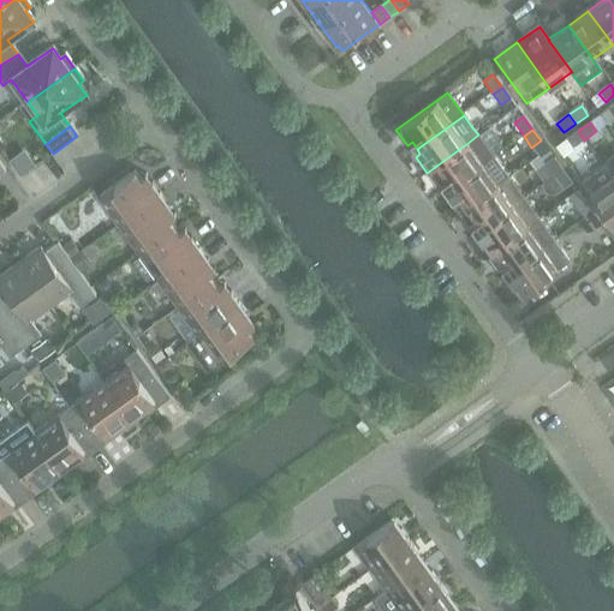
[(565,141),(572,149),(584,141),(578,131),(565,141)]
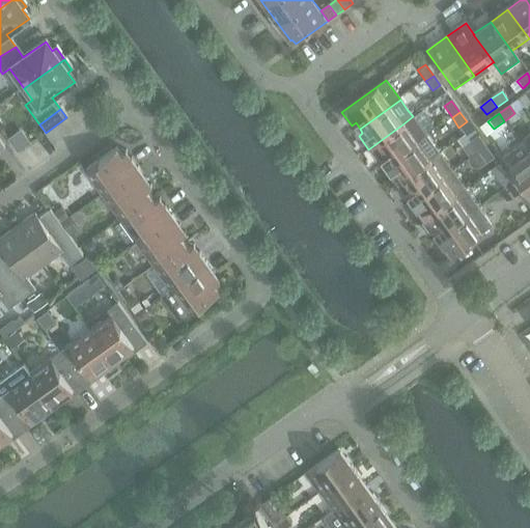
[(413,117),(402,124),(368,149),(378,162),(382,160),(386,165),(426,136),(413,117)]
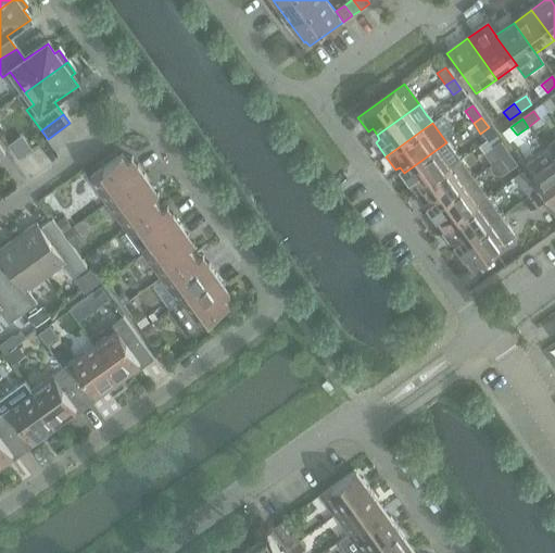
[(413,195),(459,161),(446,142),(404,173),(407,177),(403,180),(413,195)]
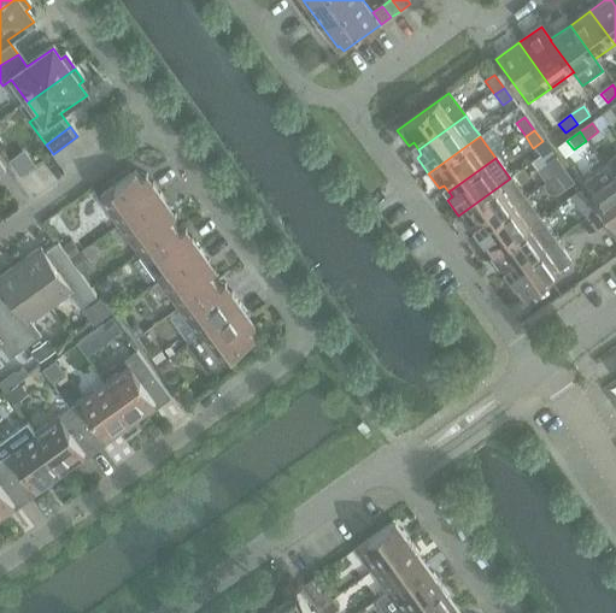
[(555,159),(546,165),(556,178),(564,172),(555,159)]
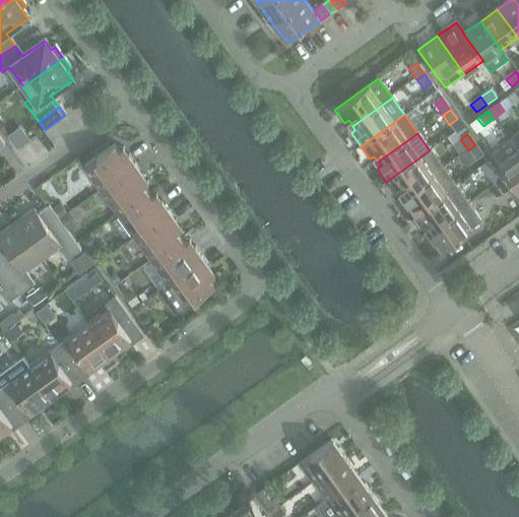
[(492,154),(518,192),(518,152),(517,150),(510,140),(492,154)]
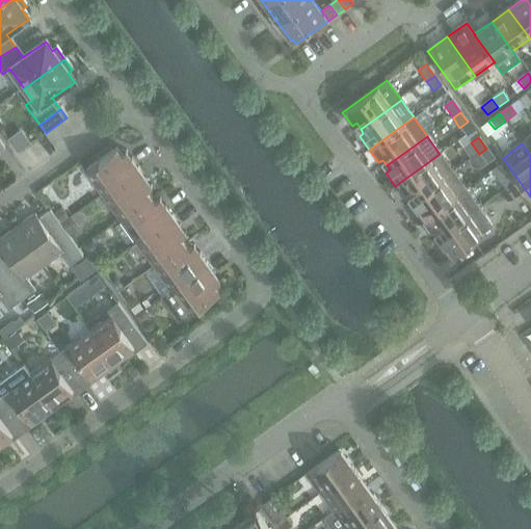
[(486,164),(494,158),(486,149),(479,154),(486,164)]
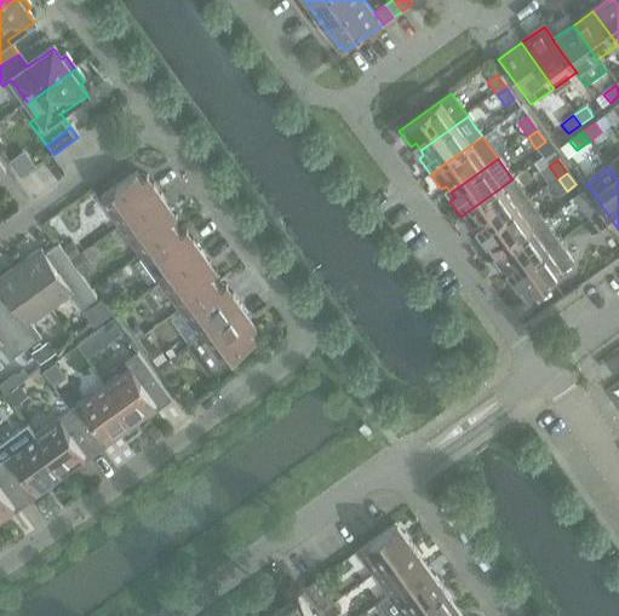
[(135,174),(98,201),(119,230),(161,199),(147,178),(141,182),(135,174)]
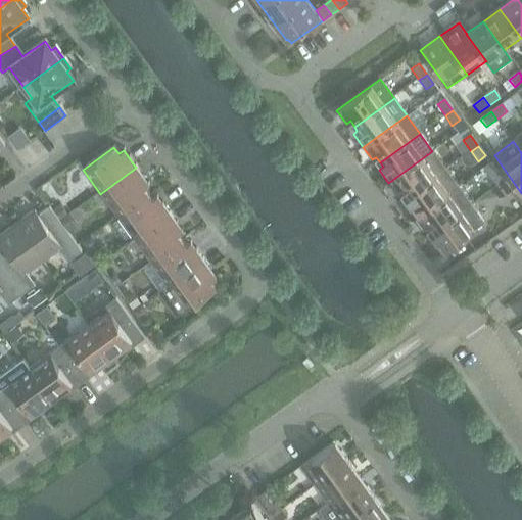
[(397,195),(401,193),(406,198),(445,170),(432,151),(388,183),(397,195)]
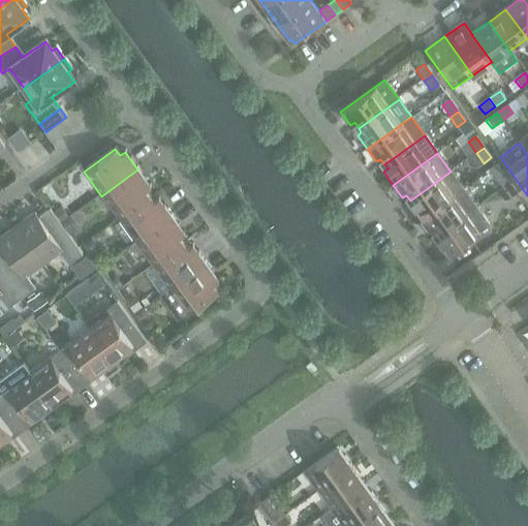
[(101,196),(119,219),(150,196),(146,191),(151,188),(137,169),(101,196)]
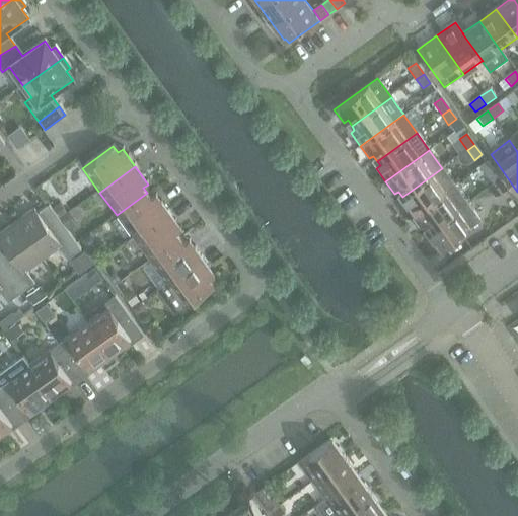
[(455,186),(447,175),(442,168),(402,197),(405,201),(401,204),(412,217),(455,186)]
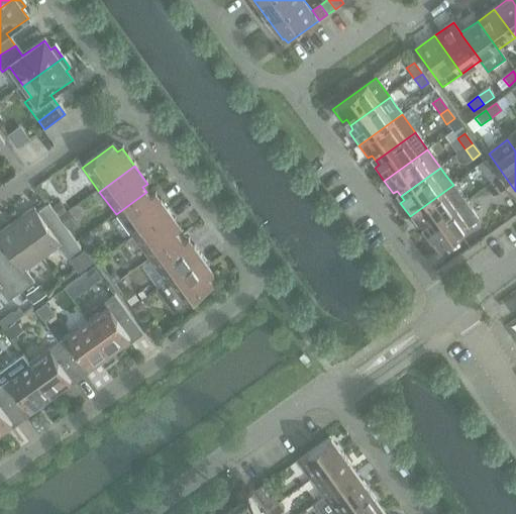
[(493,172),(486,177),(491,185),(499,180),(493,172)]
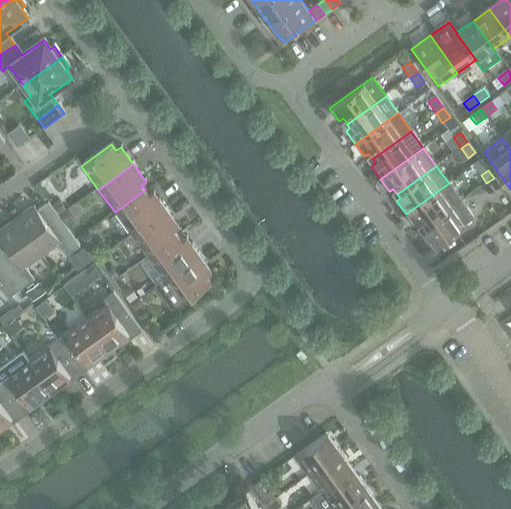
[(495,196),(503,190),(494,178),(486,183),(495,196)]
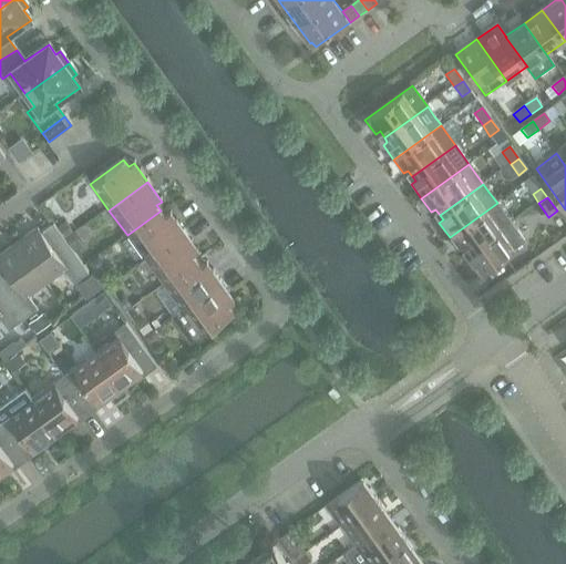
[(460,250),(464,248),(467,254),(511,223),(497,203),(450,237),(460,250)]
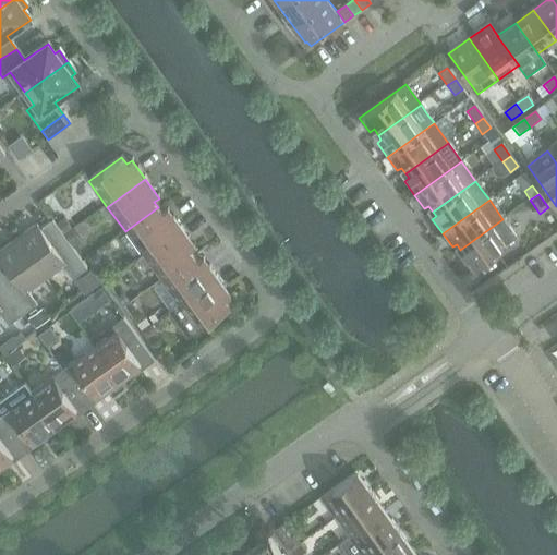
[(143,256),(181,229),(167,209),(162,214),(158,207),(125,231),(143,256)]
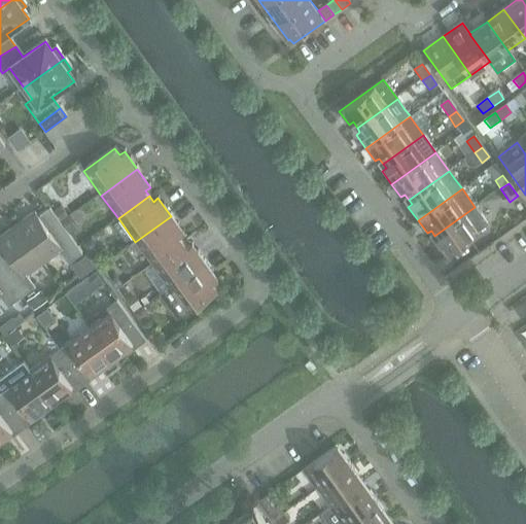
[(68,217),(60,206),(51,211),(60,223),(68,217)]
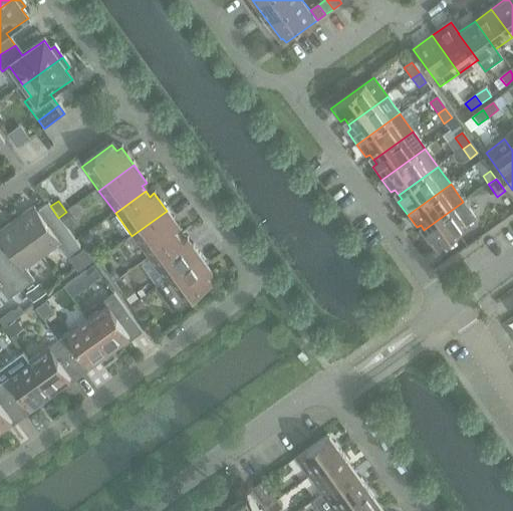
[(476,219),(463,202),(424,230),(427,234),(423,237),(433,250),(476,219)]
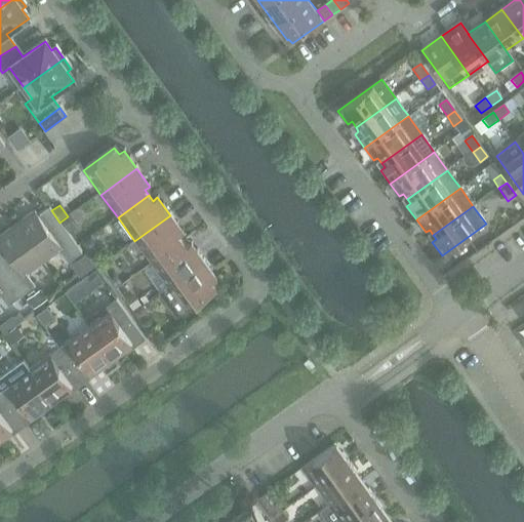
[(49,208),(37,216),(34,212),(15,226),(42,264),(58,251),(68,264),(81,253),(49,208)]
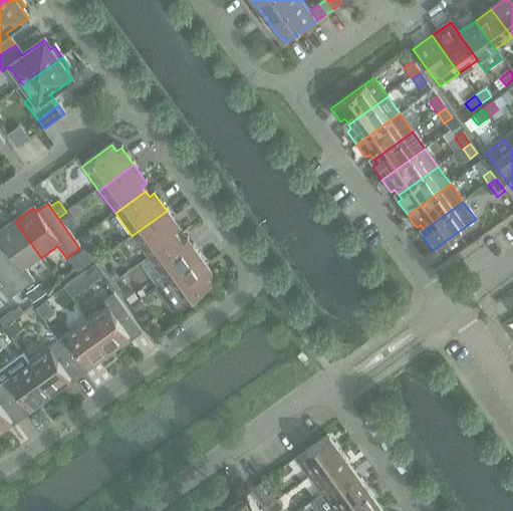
[(139,245),(148,258),(179,237),(175,231),(180,228),(167,211),(132,236),(126,239),(134,249),(139,245)]
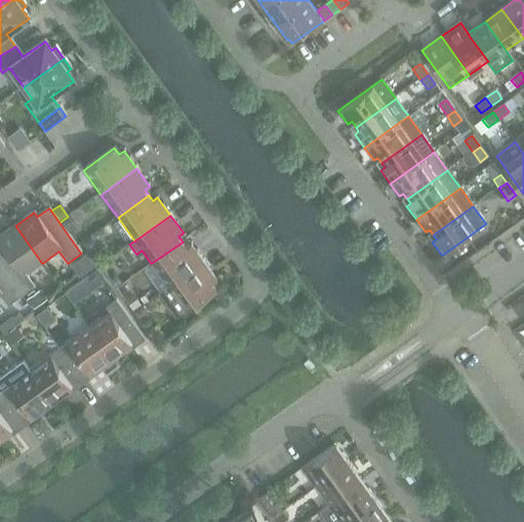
[(76,228),(68,216),(59,223),(68,234),(76,228)]
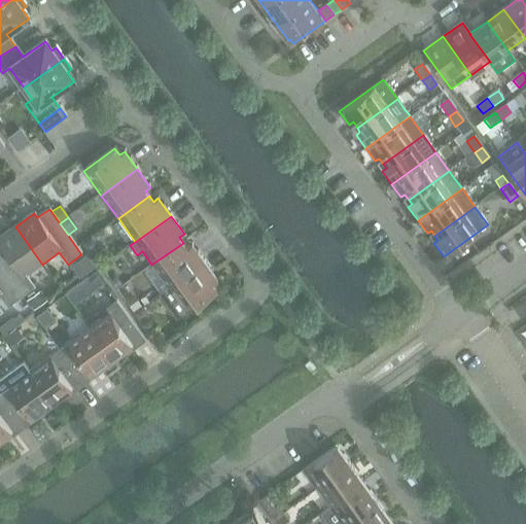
[(0,268),(22,298),(35,288),(26,276),(42,265),(15,226),(0,237),(0,268)]
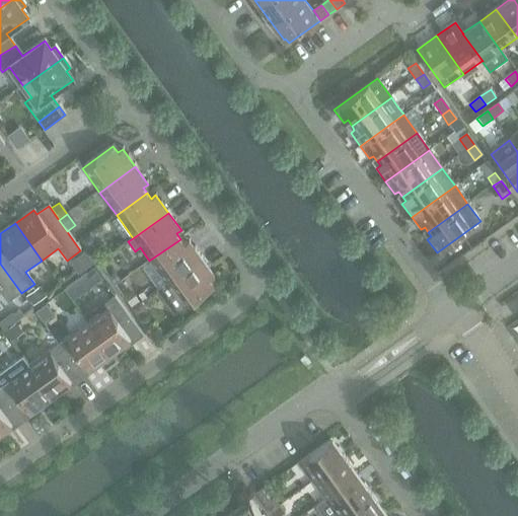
[(81,241),(87,249),(92,245),(93,240),(89,235),(81,241)]
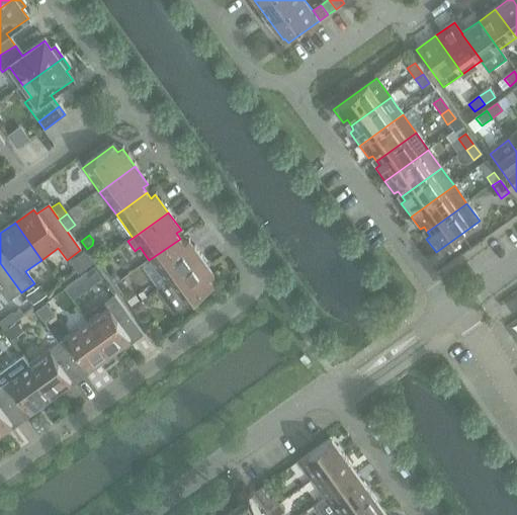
[(166,283),(201,258),(188,240),(183,244),(180,239),(149,260),(166,283)]
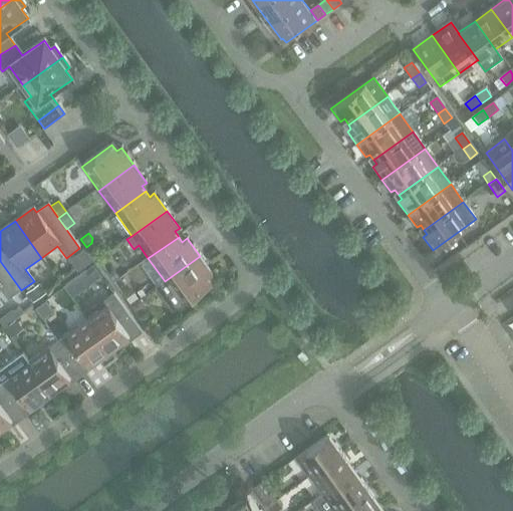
[(83,249),(68,260),(77,273),(92,262),(83,249)]
